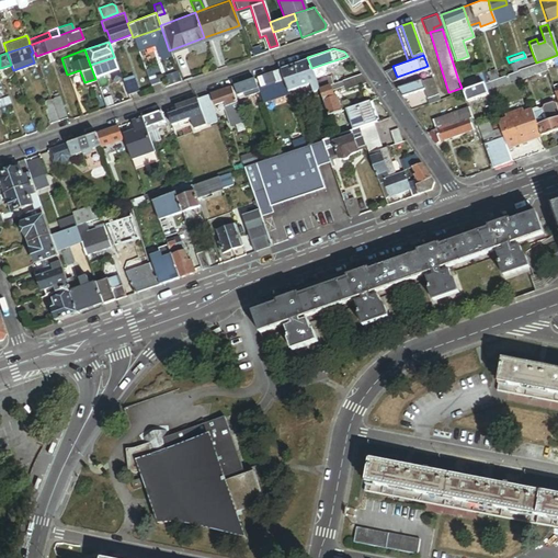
[(517,69),(536,63),(533,55),(525,57),(509,63),(512,71),(517,69)]
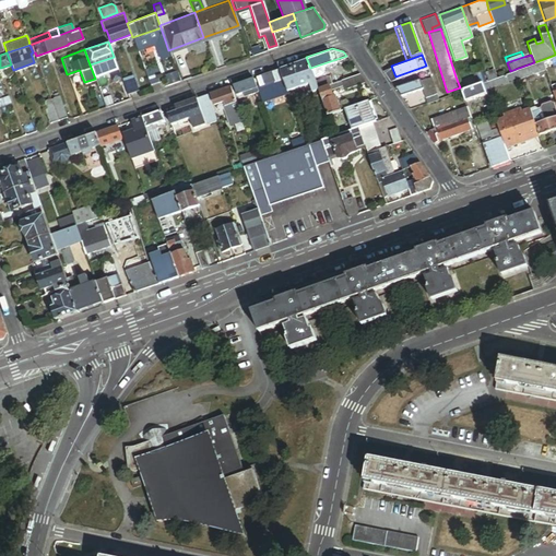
[(310,68),(306,57),(278,67),(286,90),(308,82),(310,90),(317,87),(314,79),(310,68)]
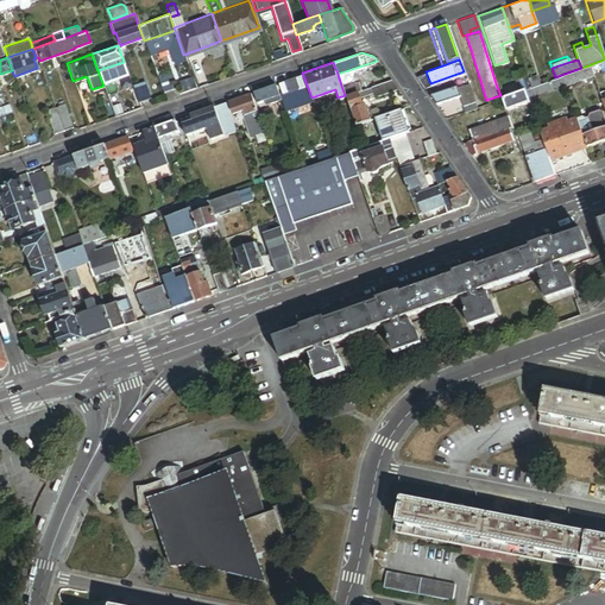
[(592,74),(588,65),(581,68),(561,75),(563,82),(563,83),(592,74)]
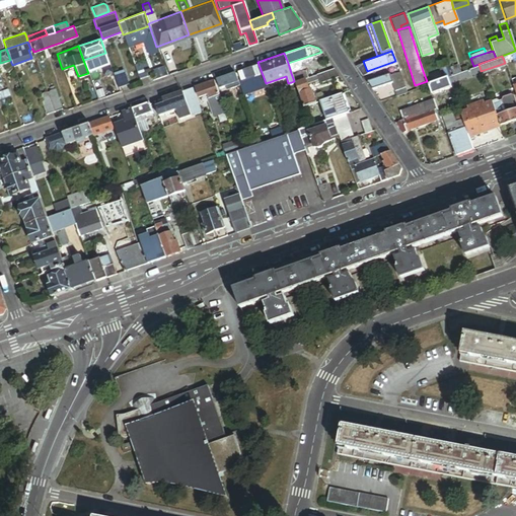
[(145,74),(140,61),(133,63),(138,77),(145,74)]
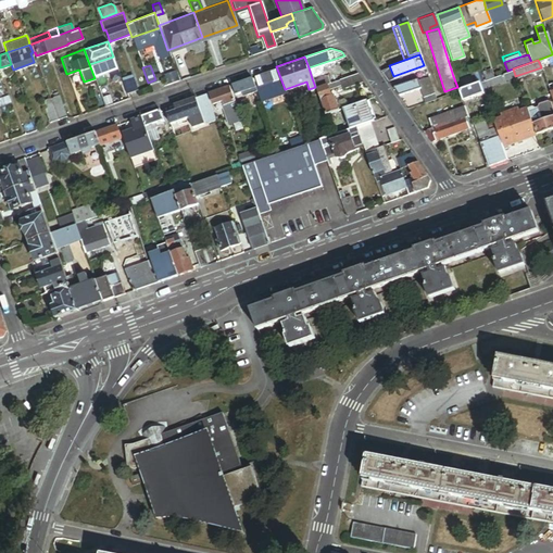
[(285,89),(276,66),(253,75),(256,84),(258,87),(254,88),(259,98),(285,89)]
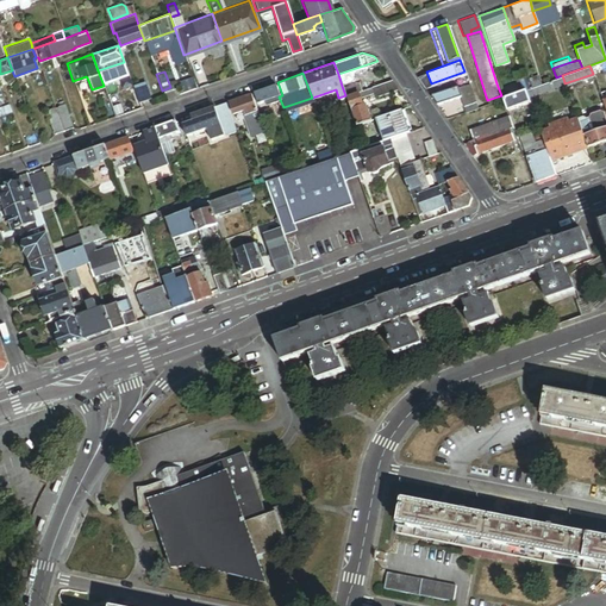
[(524,88),(529,87),(524,74),(497,83),(501,95),(501,97),(524,88)]
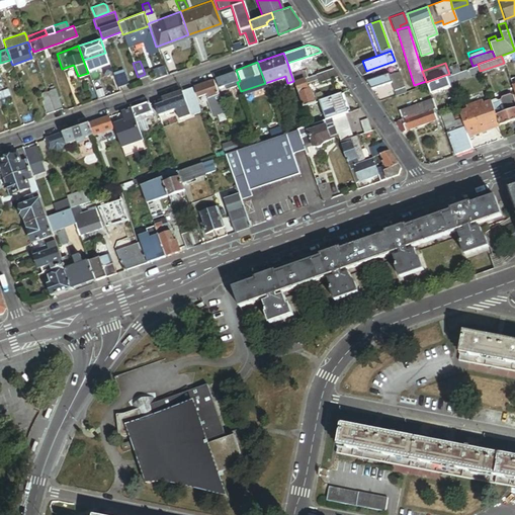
[(458,71),(455,63),(447,65),(450,74),(455,72),(458,71)]
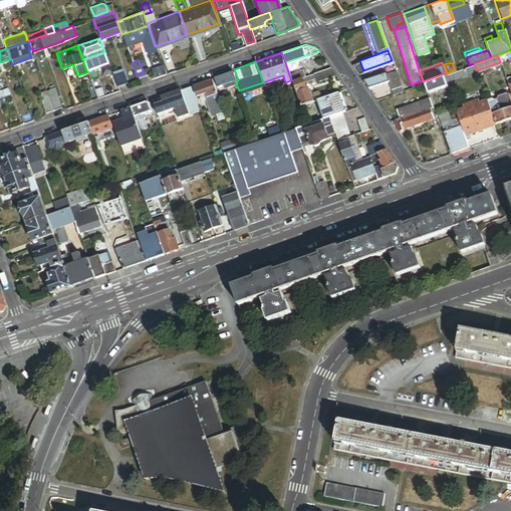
[(476,69),(474,63),(469,65),(464,67),(466,72),(476,69)]
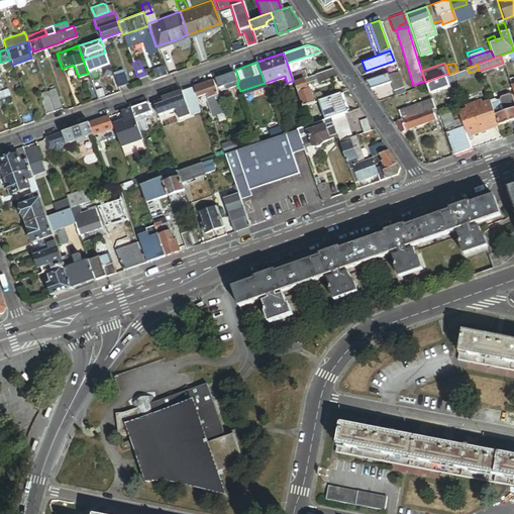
[(293,81),(307,76),(304,68),(290,73),(293,81)]
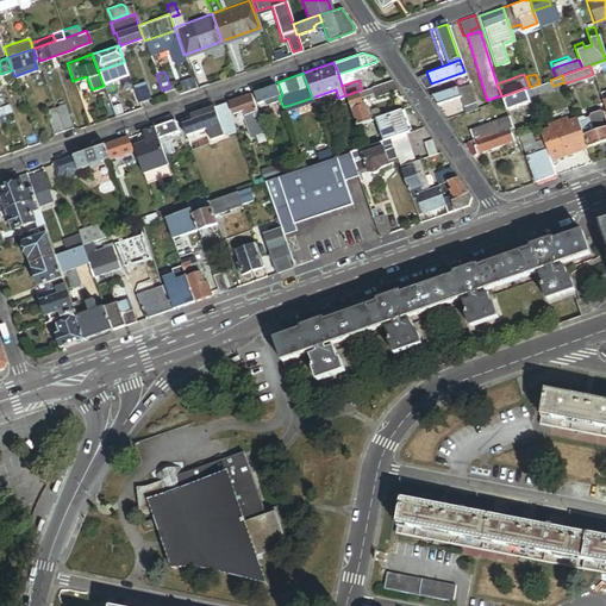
[(395,87),(391,80),(370,86),(372,92),(373,95),(395,87)]
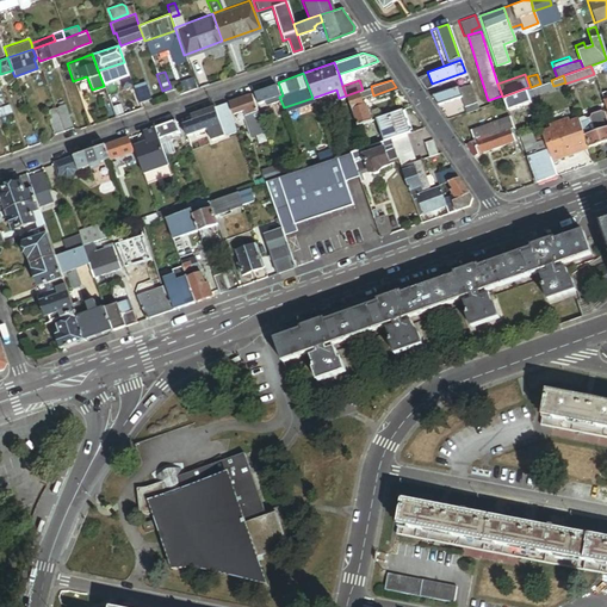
[(553,86),(551,80),(540,84),(537,85),(539,92),(553,86)]
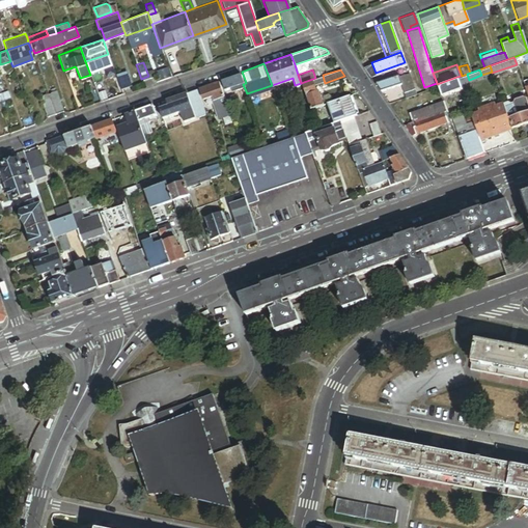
[(405,95),(415,92),(407,71),(373,81),(380,89),(399,82),(405,95)]
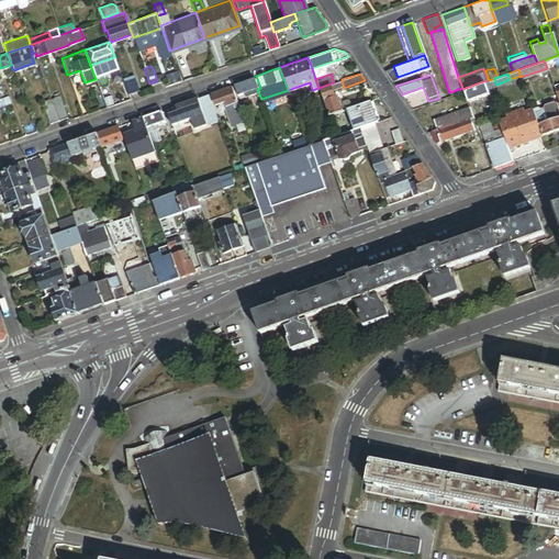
[(122,79),(126,92),(134,90),(130,77),(122,79)]
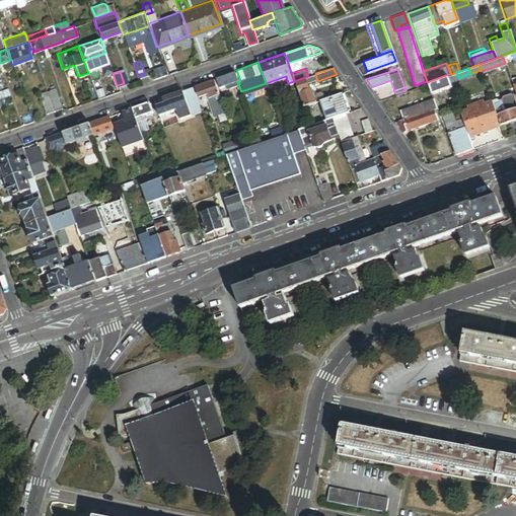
[(236,78),(234,71),(215,77),(218,86),(237,80),(236,78)]
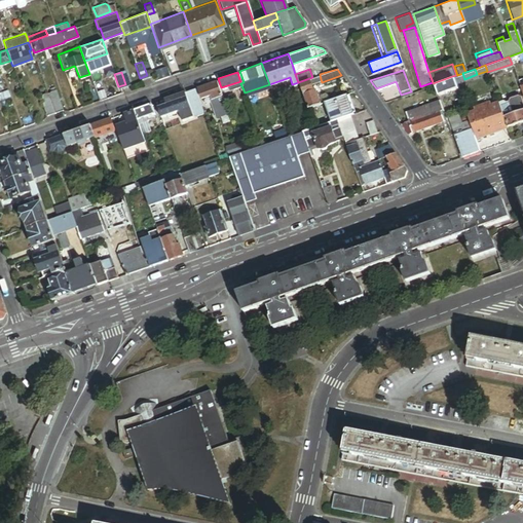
[(464,79),(462,73),(457,75),(456,75),(452,76),(454,82),(464,79)]
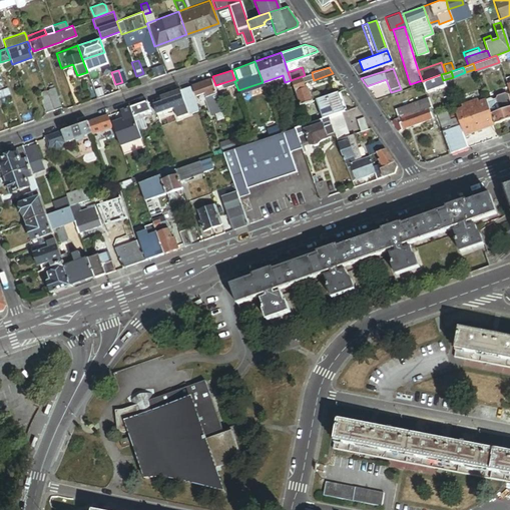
[(305,75),(291,80),(299,103),(311,99),(306,87),(303,88),(301,81),(313,77),(312,72),(305,75)]
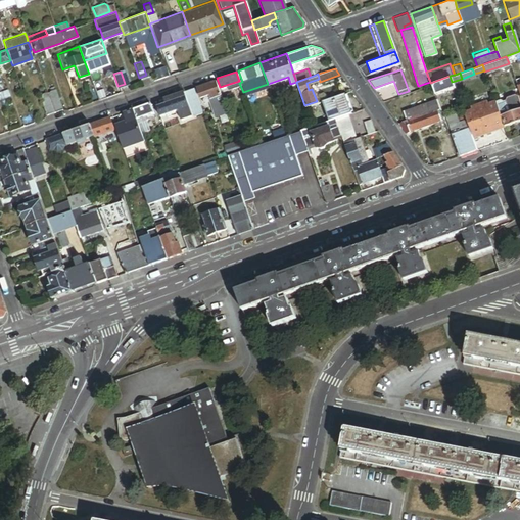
[(452,82),(450,76),(430,83),(434,93),(454,86),(452,82)]
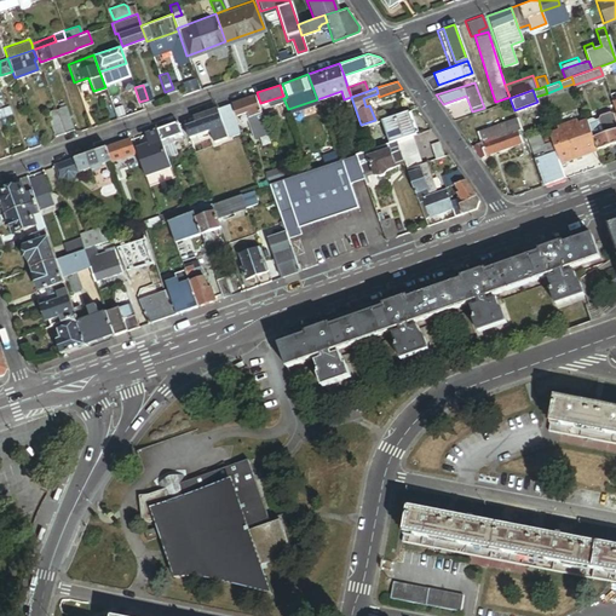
[(108,96),(114,110),(122,108),(116,92),(108,96)]
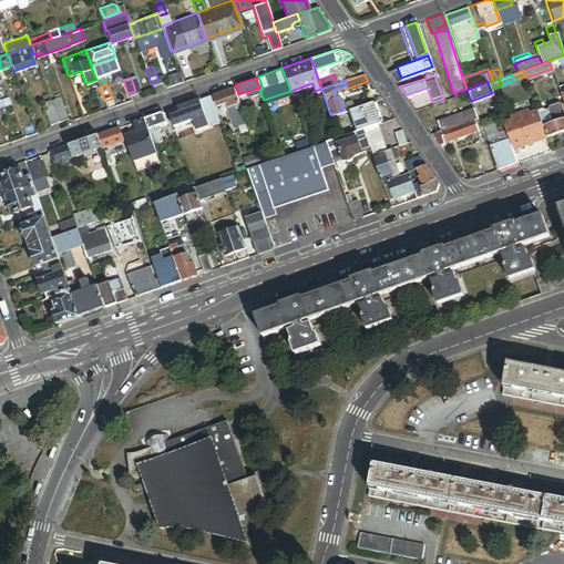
[(238,103),(233,85),(212,93),(215,104),(224,101),(232,124),(245,120),(242,111),(238,103)]
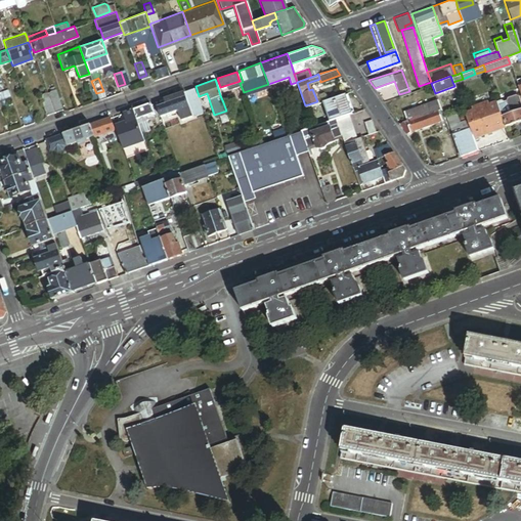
[(192,86),(183,90),(188,104),(176,110),(179,119),(202,112),(192,86)]
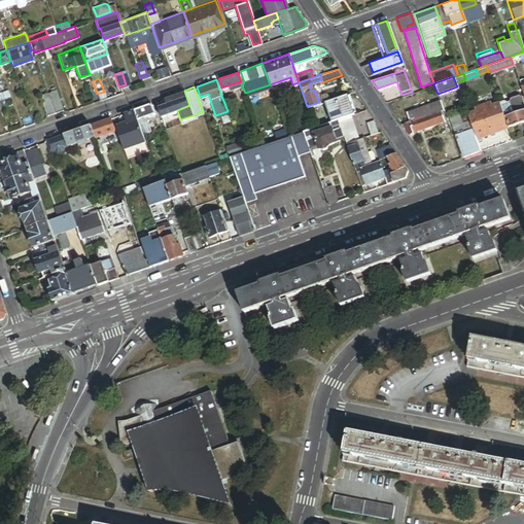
[(48,98),(53,111),(61,109),(54,89),(46,92),(48,98)]
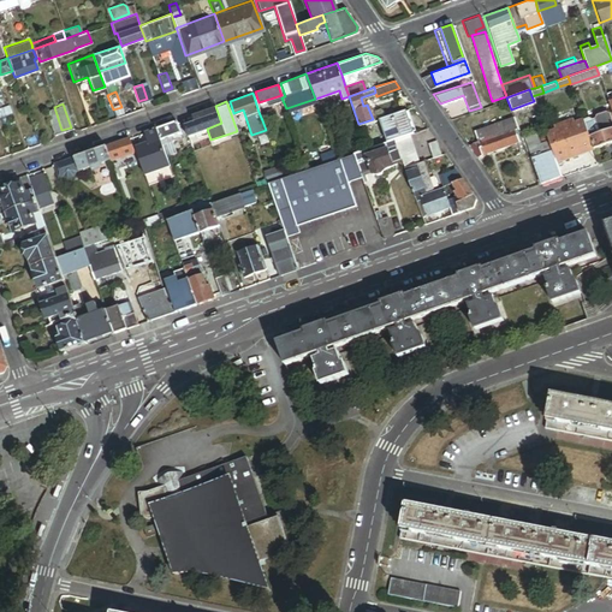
[(221,123),(215,106),(194,113),(195,119),(182,123),(186,136),(207,129),(221,123)]
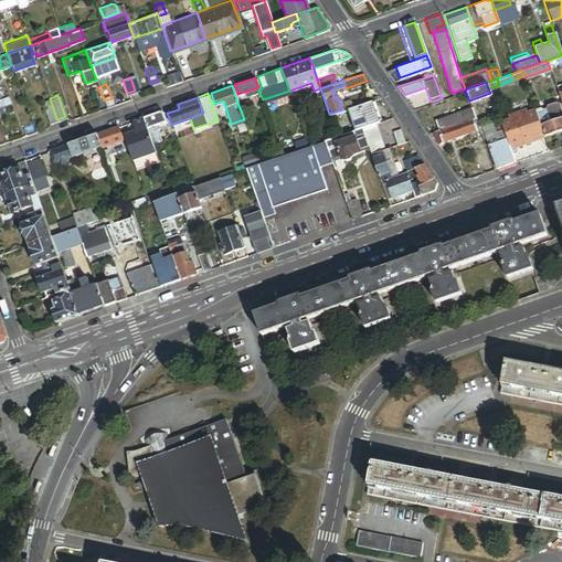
[(248,99),(237,103),(241,110),(251,107),(248,99)]
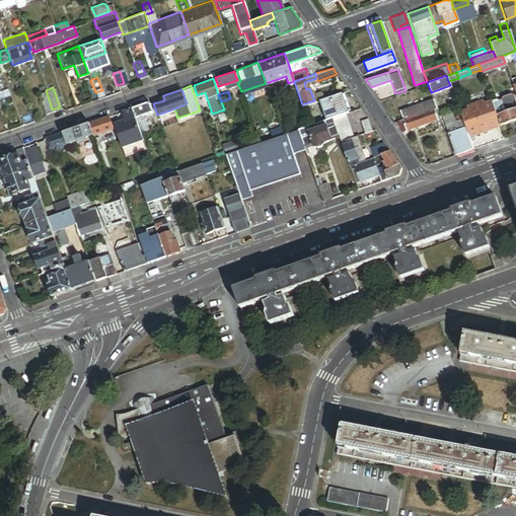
[(318,99),(325,118),(330,116),(343,112),(347,111),(340,91),(318,99)]
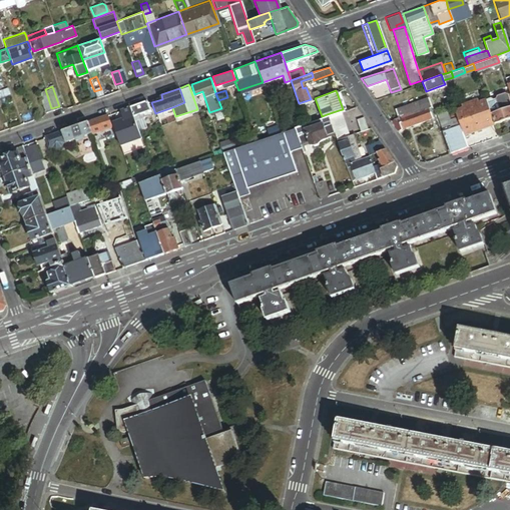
[(509,116),(509,100),(507,92),(504,91),(485,97),(494,122),(509,116)]
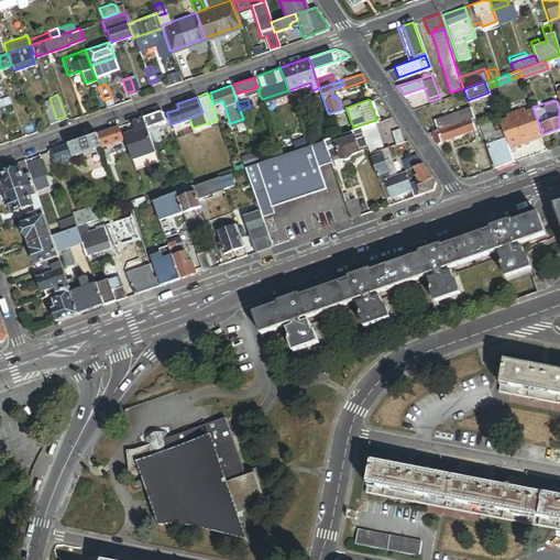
[(48,122),(56,119),(52,105),(45,107),(43,107),(48,122)]
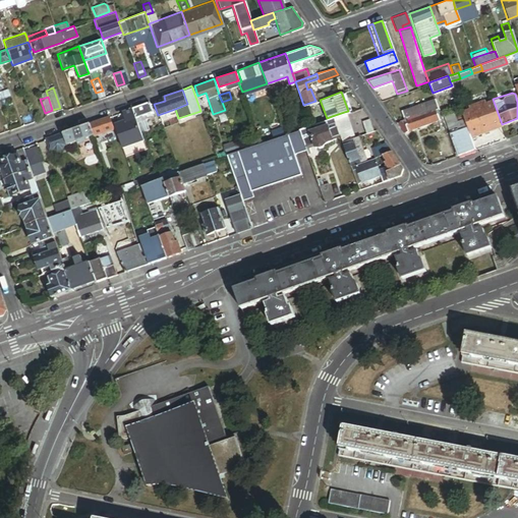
[(402,118),(437,106),(434,97),(399,109),(402,118)]
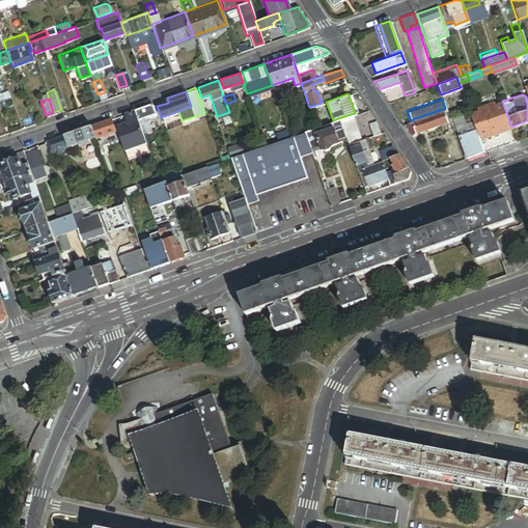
[(478,138),(511,127),(502,101),(494,104),(493,101),(477,106),(478,109),(469,112),(471,116),(472,119),(478,138)]
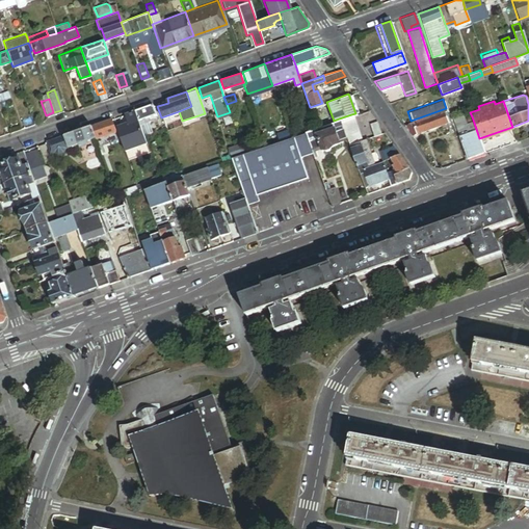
[(155,114),(151,104),(134,109),(138,124),(147,121),(146,117),(155,114)]
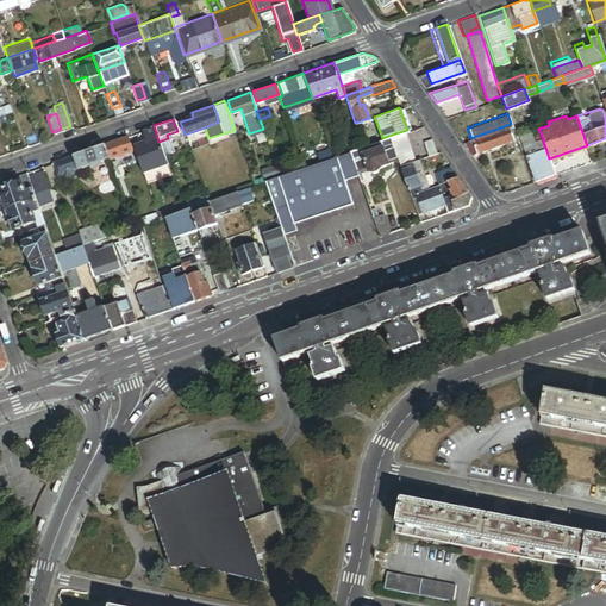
[(470,138),(462,142),(470,152),(516,136),(511,124),(470,138)]
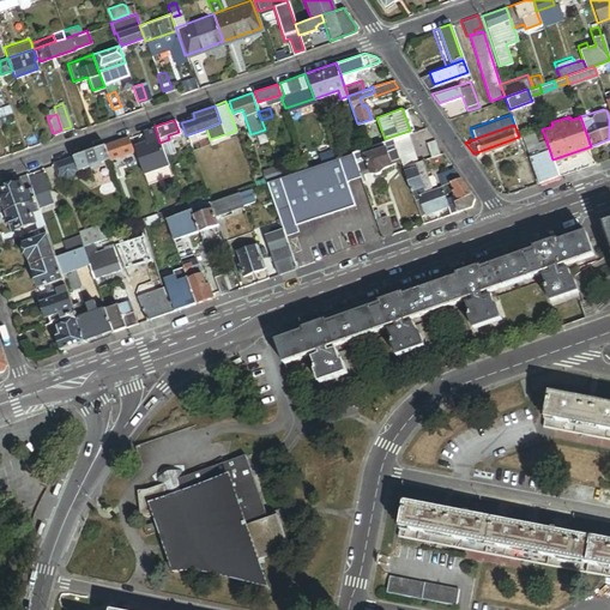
[(133,145),(142,173),(167,164),(159,143),(155,126),(143,131),(146,140),(133,145)]
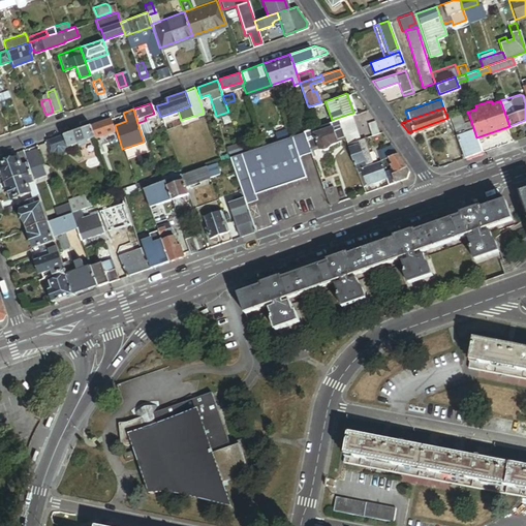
[(462,119),(460,114),(460,111),(450,115),(453,125),(463,121),(462,119)]
